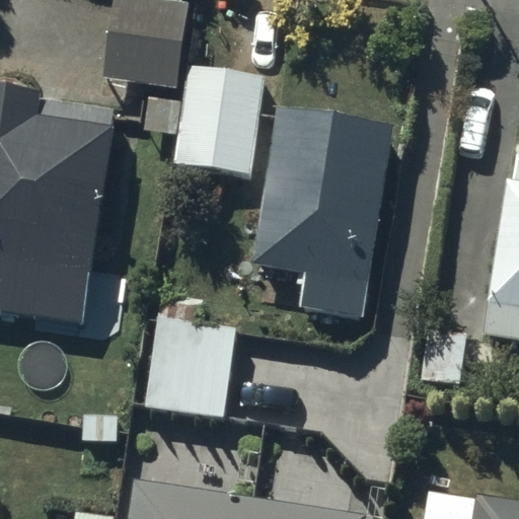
[(183,0),(109,0),(105,76),(178,81),(183,0)]
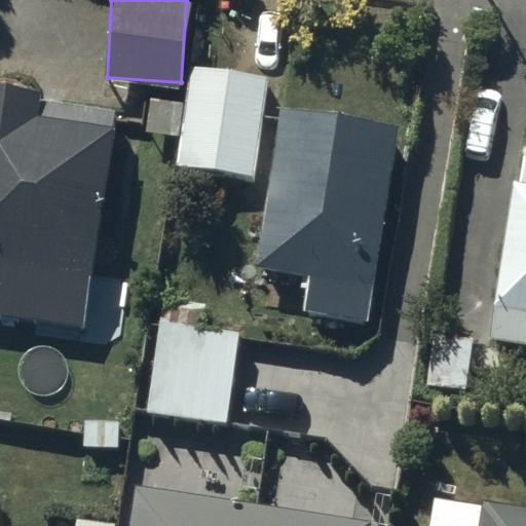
[(267,73),(191,63),(179,160),(257,171),(267,73)]
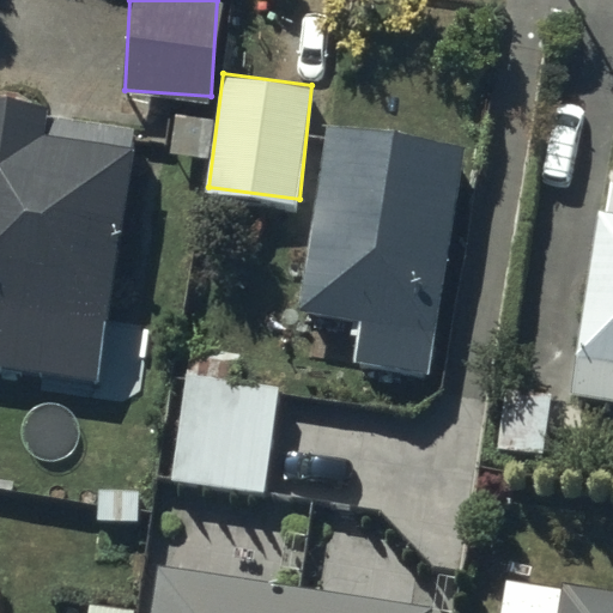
[(43,97),(0,91),(0,362),(101,375),(133,125),(41,113),(43,97)]
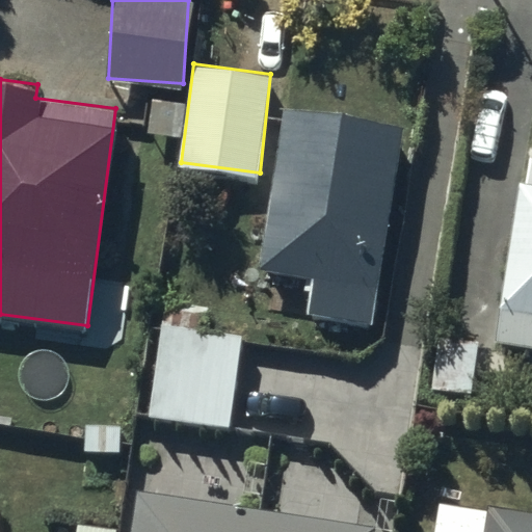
[(400,120),(284,104),(261,263),(315,268),(310,309),(373,318),(400,120)]
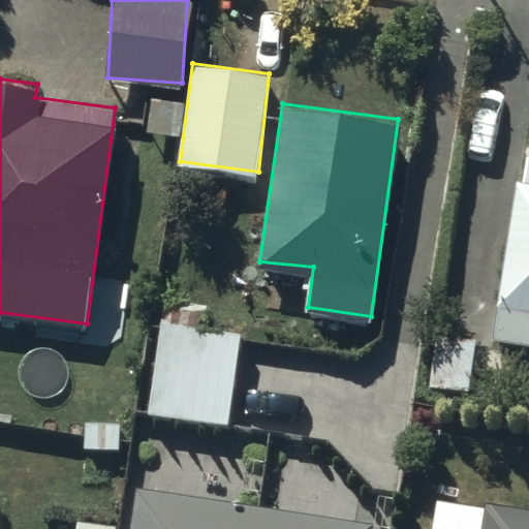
[(528,167),(527,180),(514,179),(491,339),(528,344),(528,167)]
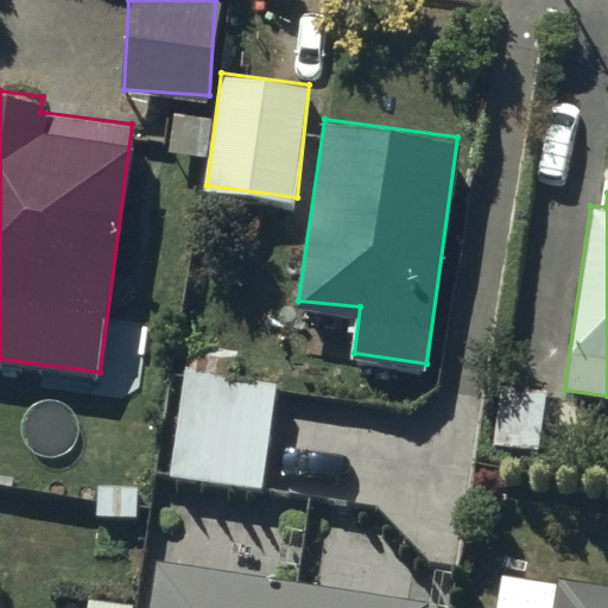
[(276,374),(183,365),(172,475),(266,483),(276,374)]
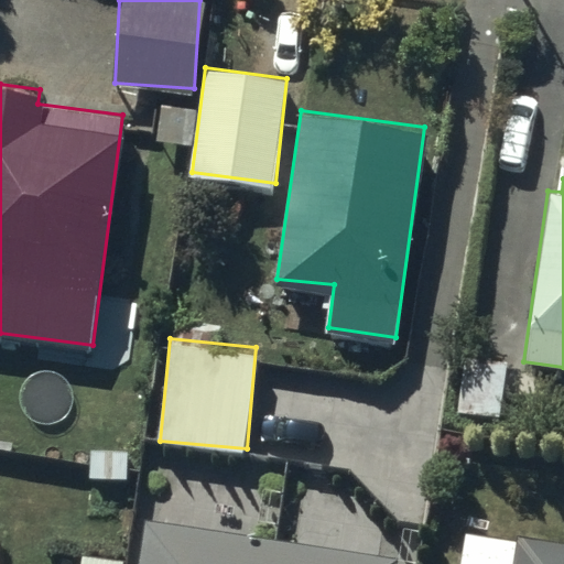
[(508,360),(462,357),(457,411),(502,415),(508,360)]
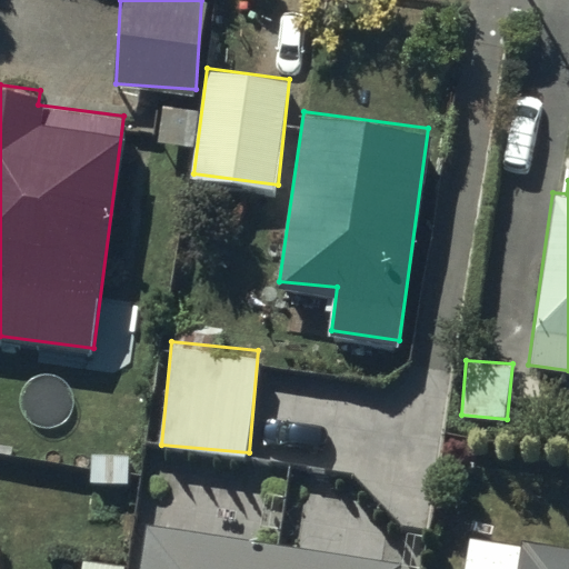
[(568,568),(568,543),(525,538),(523,543),(467,536),(462,568),(568,568)]
